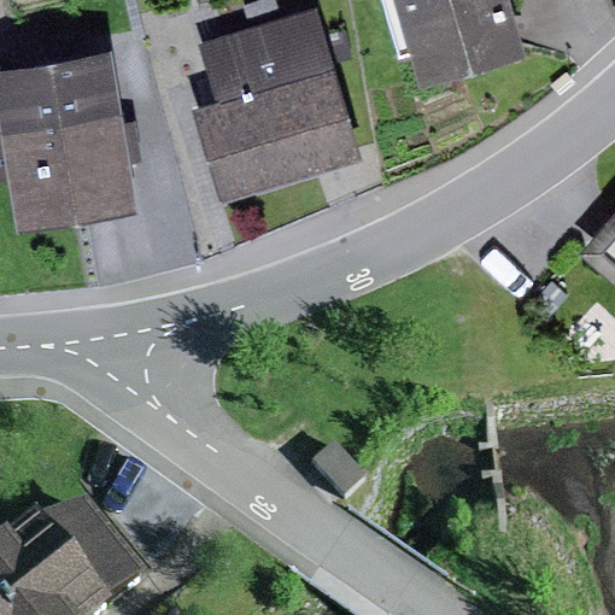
[(507,0),(393,0),(420,87),(523,57),(507,0)]
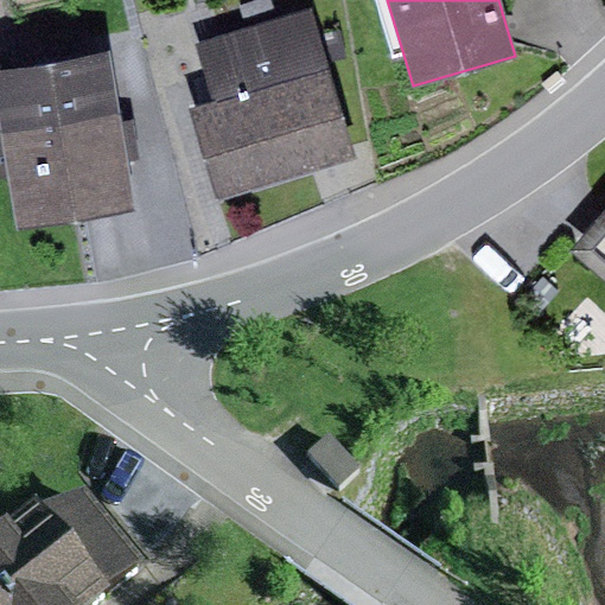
[(189,110),(216,201),(355,159),(311,12),(196,46),(214,103),(189,110)]
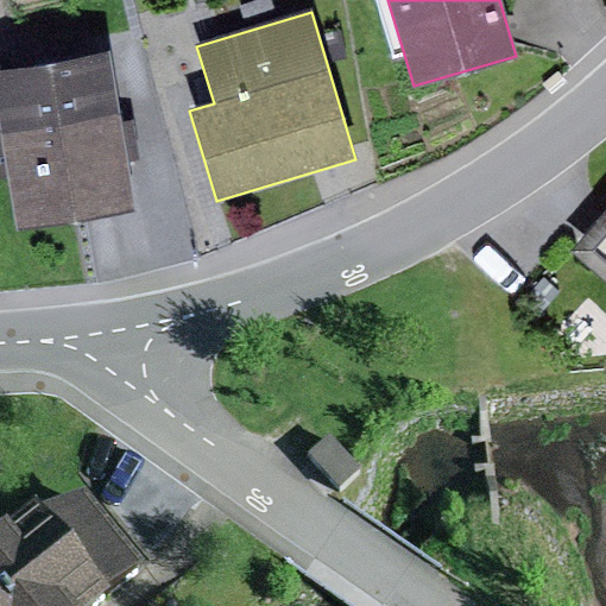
[(108,54),(0,70),(0,127),(17,229),(133,212),(108,54)]
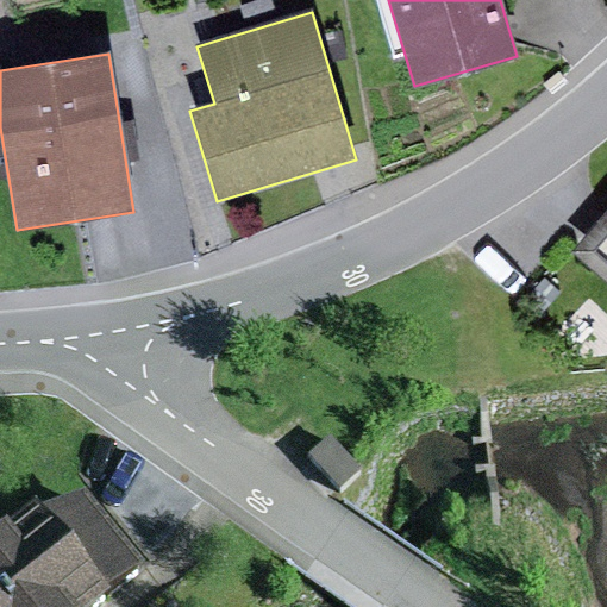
[(606,212),(573,254),(606,281),(606,212)]
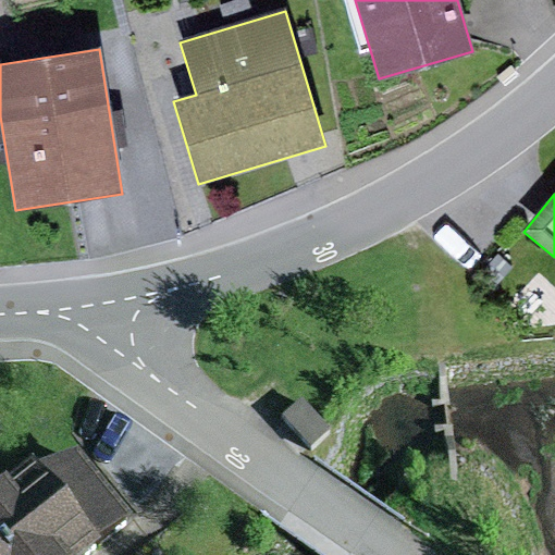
[(300,409),(282,427),(310,457),(329,439),(300,409)]
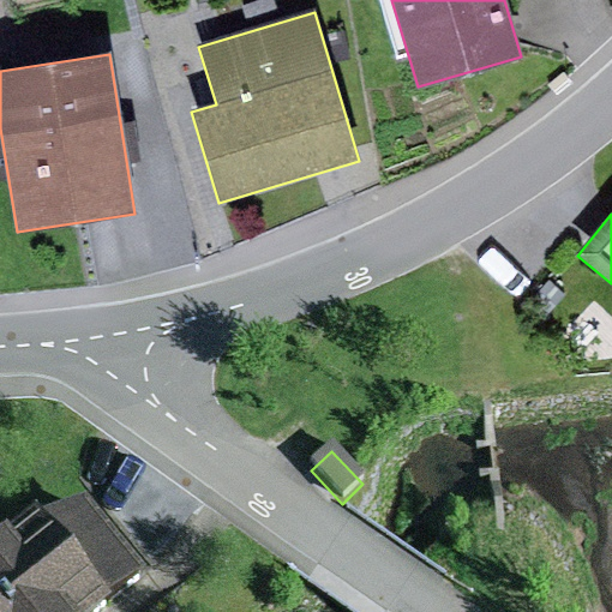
[(113,611),(145,585),(81,505),(39,539),(34,533),(0,559),(0,611),(113,611)]
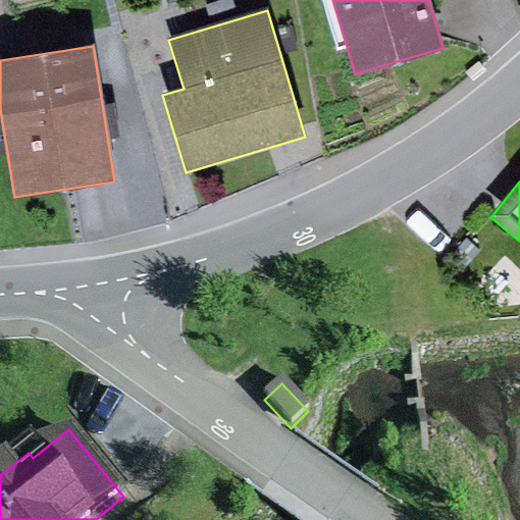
All buildings are outlined.
